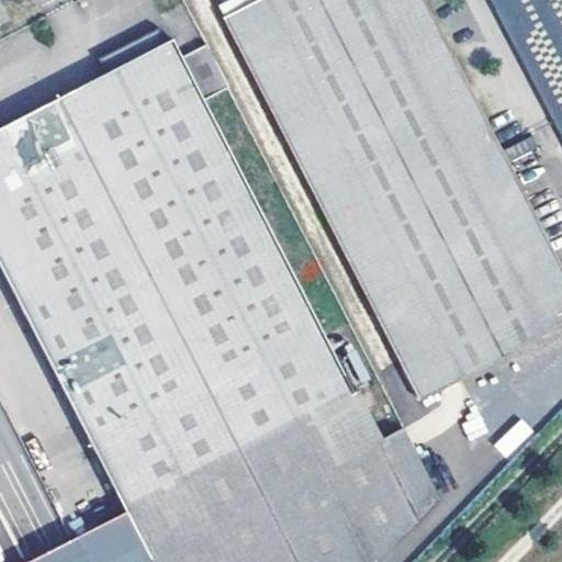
[(561,327),(561,263),(426,0),(255,0),(224,15),(420,400),(561,327)]
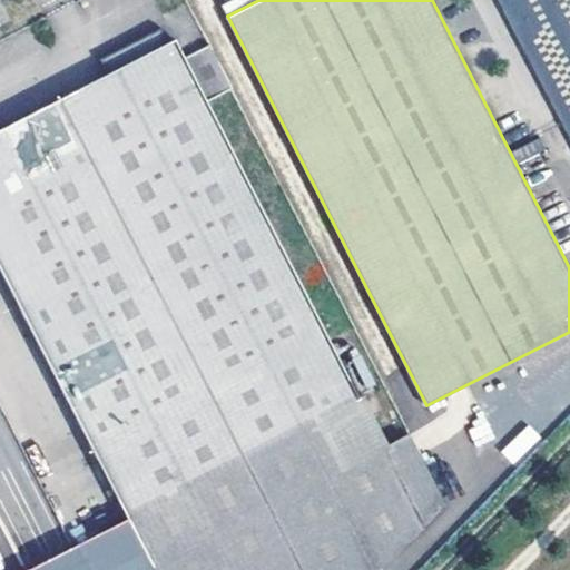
[(569,0),(498,0),(569,139),(569,0)]
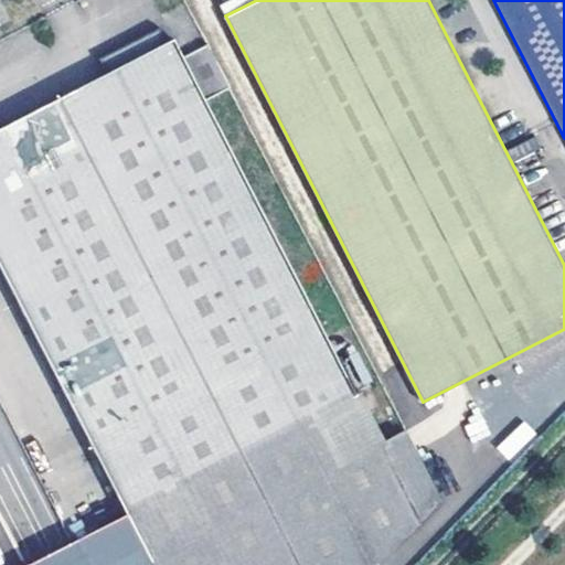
[(0,265),(127,512),(358,394),(176,40),(168,44),(160,29),(100,60),(107,75),(23,117),(0,129),(0,265)]
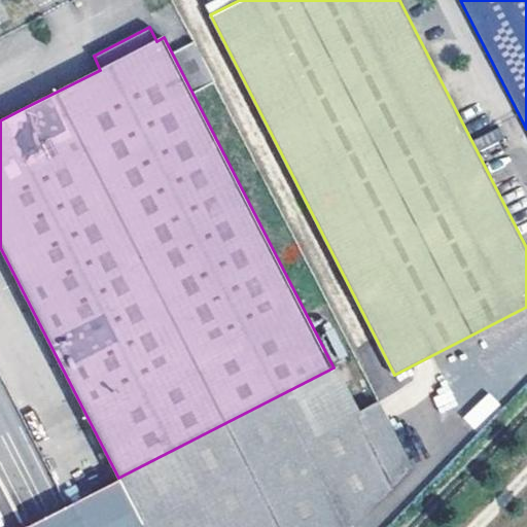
[(356,355),(334,367),(118,478),(143,526),(356,526),(414,466),(356,355)]
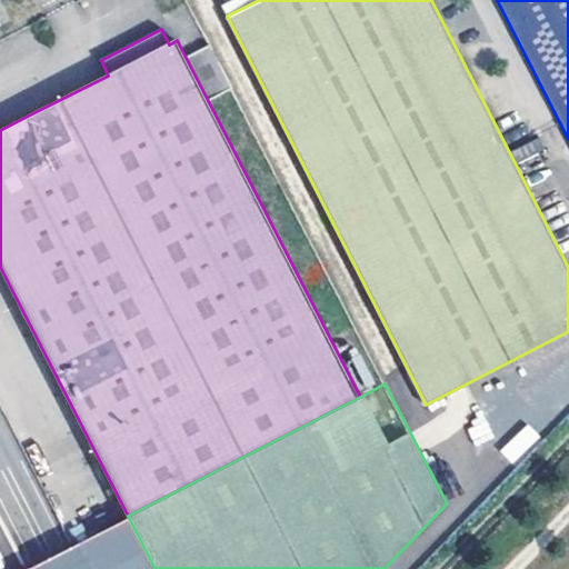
[(528,423),(500,450),(513,462),(540,436),(528,423)]
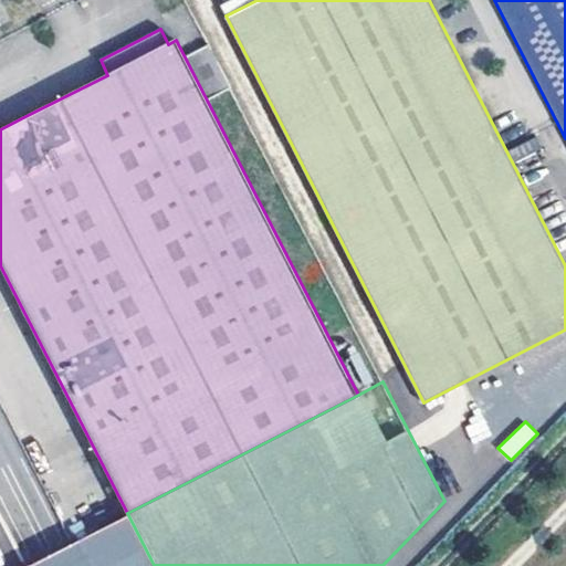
[(28,565),(154,565),(127,513),(28,565)]
